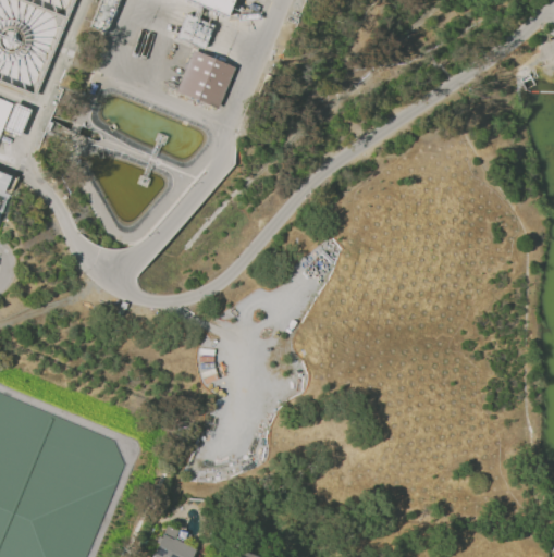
[(102,0),(93,27),(111,33),(122,0),(102,0)]
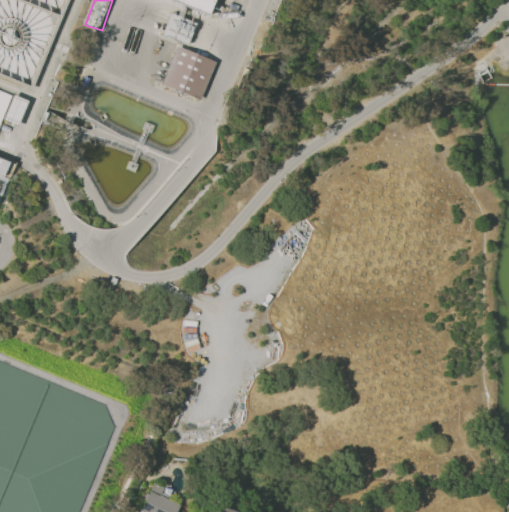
[(173,0),(210,15),(216,0),(173,0)]
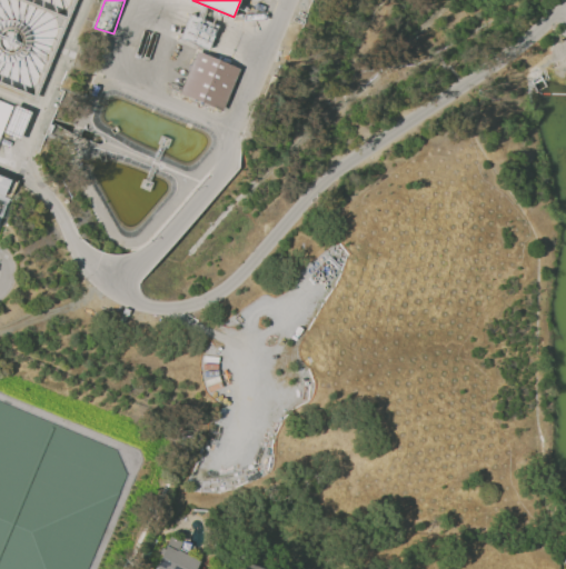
[(220,26),(191,13),(180,39),(209,51),(220,26)]
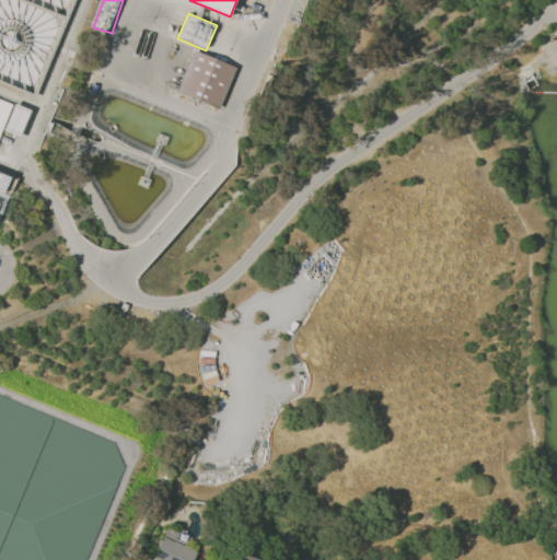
[(238,67),(195,50),(178,92),(221,108),(238,67)]
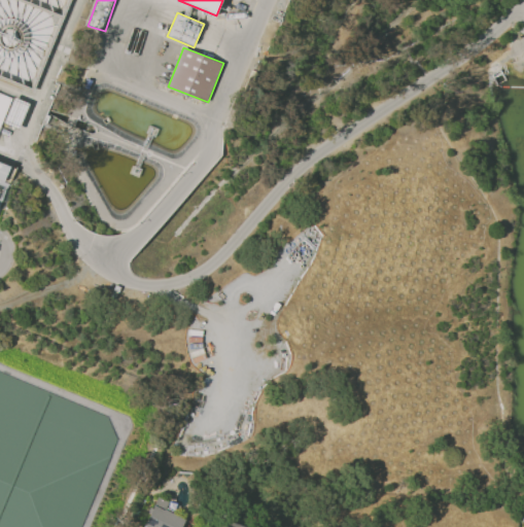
[(30,102),(0,91),(0,132),(3,123),(21,129),(30,102)]
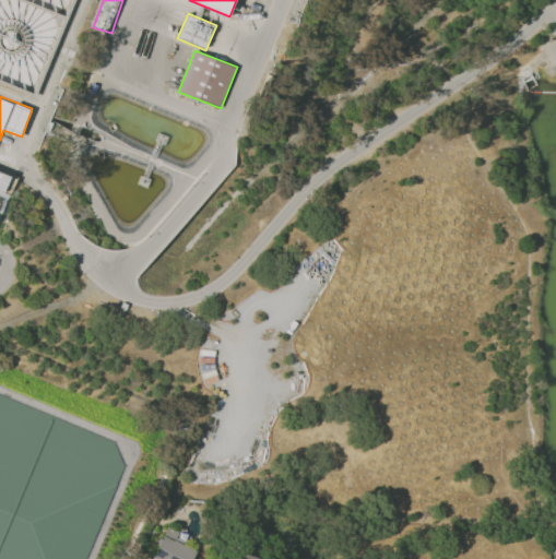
[(13,176),(0,170),(0,216),(1,217),(10,194),(6,193),(13,176)]
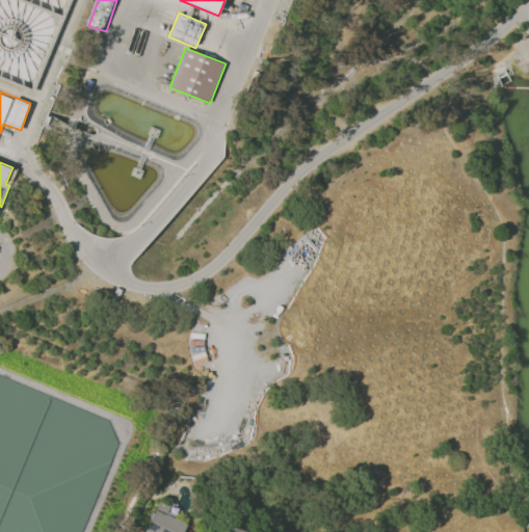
[(188,531),(186,531),(189,524),(169,514),(173,508),(161,503),(147,531),(188,531)]
